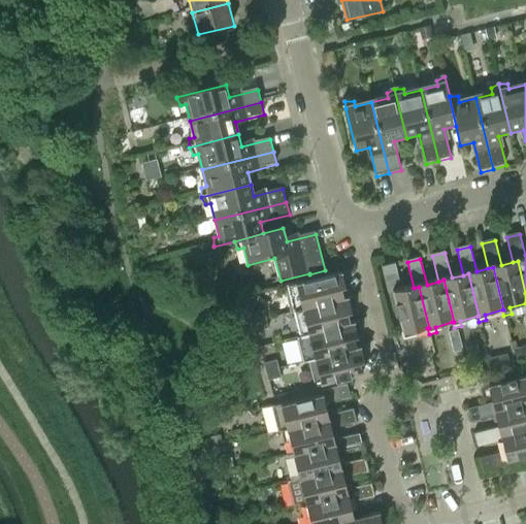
[(429,328),(419,287),(414,288),(402,291),(395,265),(383,268),(389,295),(393,294),(403,333),(402,334),(404,340),(412,339),(411,333),(427,328),(429,328)]
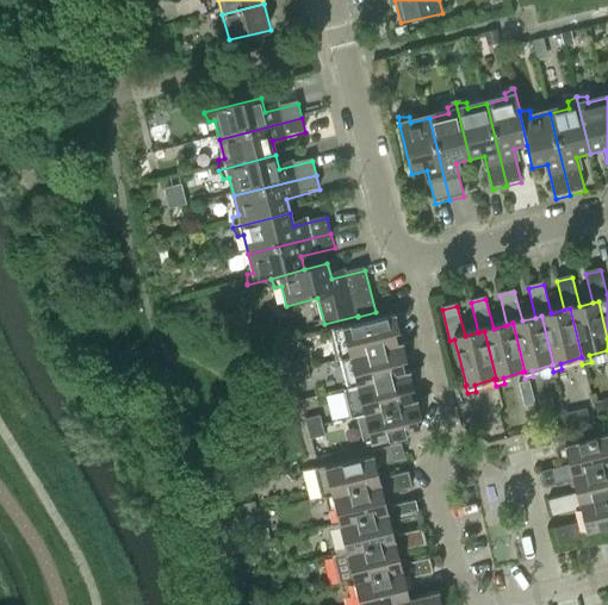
[(345,362),(351,361),(351,359),(399,347),(398,347),(396,332),(399,331),(396,317),(343,330),(349,351),(342,354),(345,362)]
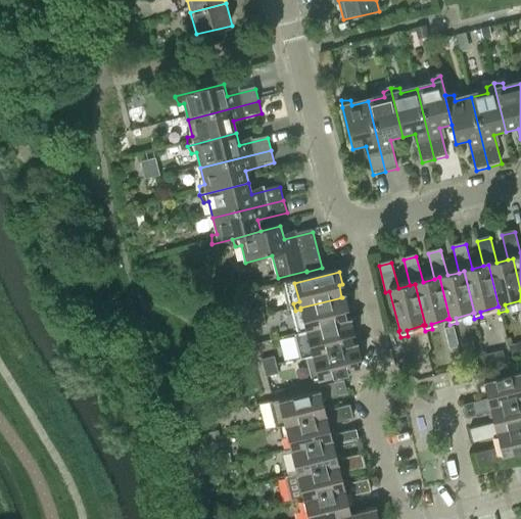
[(300,308),(300,310),(305,326),(299,328),(301,335),(306,334),(306,333),(348,322),(347,322),(345,310),(348,309),(345,296),(341,297),(342,297),(300,308)]
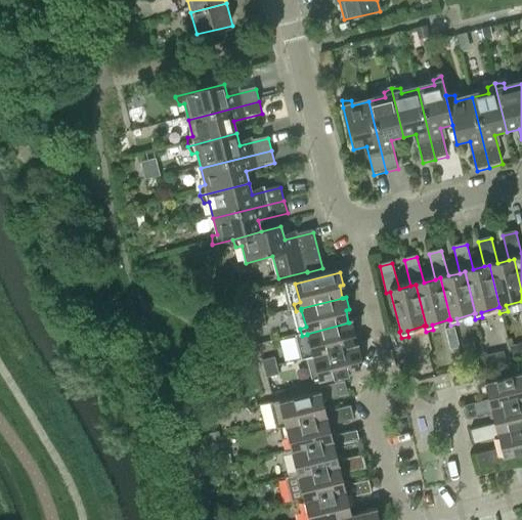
[(263,310),(251,313),(253,322),(265,319),(263,310)]
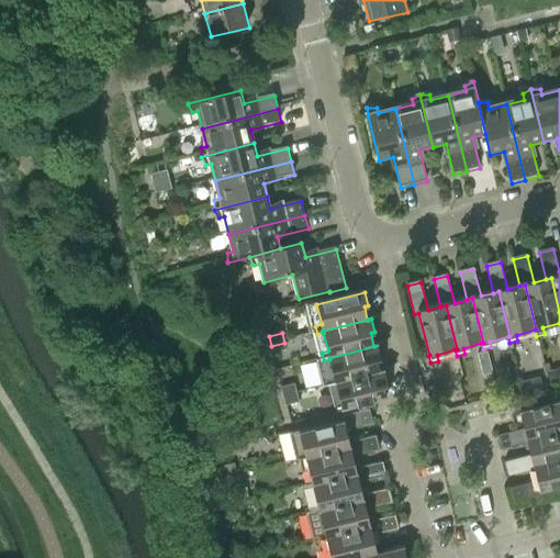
[(284,343),(271,346),(273,355),(287,352),(284,343)]
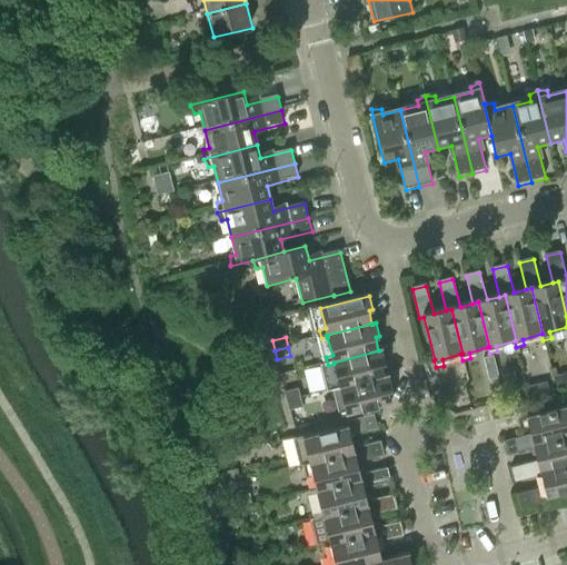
[(334,363),(334,364),(339,383),(332,384),(335,392),(340,390),(340,389),(386,377),(385,377),(383,364),(386,363),(383,349),(378,350),(379,350),(334,363)]
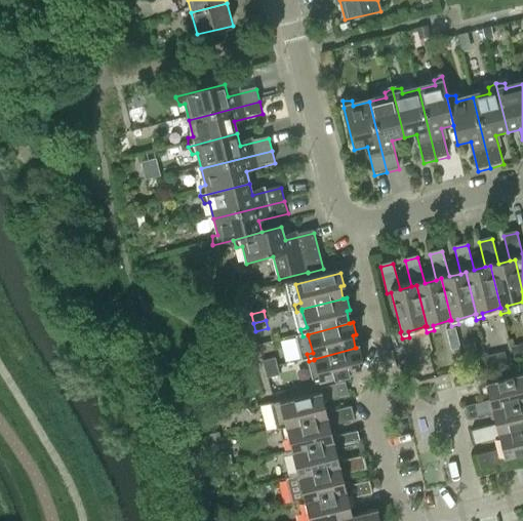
[(446,332),(451,353),(461,351),(456,330),(446,332)]
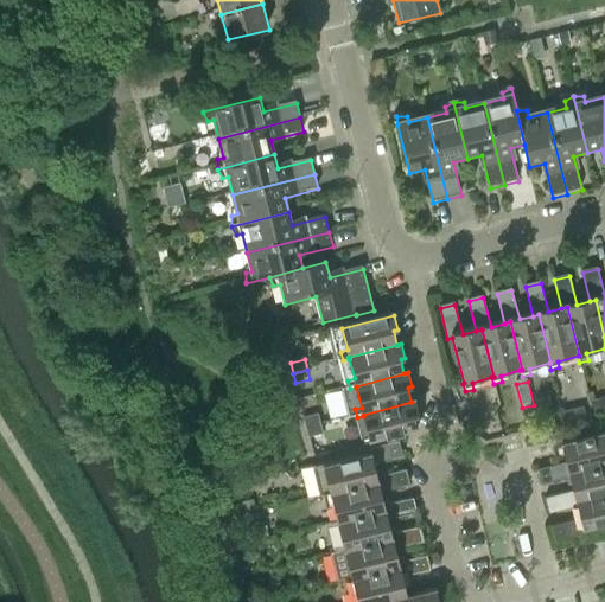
[(363,415),(363,416),(369,436),(362,437),(364,446),(371,444),(371,443),(419,431),(415,416),(419,415),(415,401),(411,402),(412,402),(363,415)]
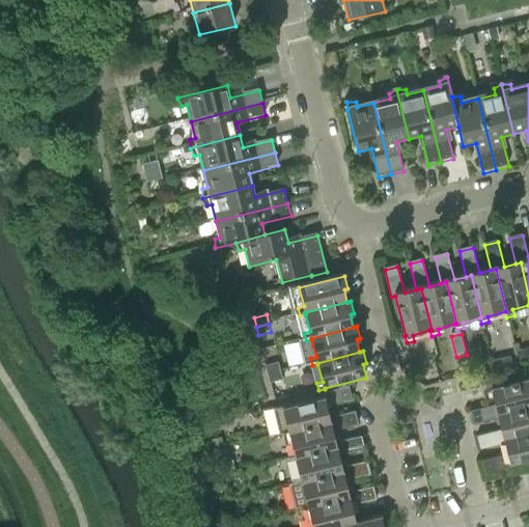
[(279,364),(267,367),(269,377),(281,373),(279,364)]
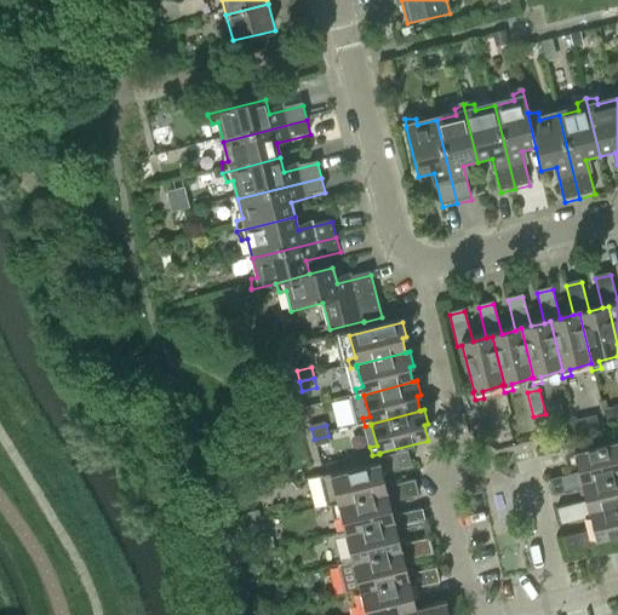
[(328,436),(314,440),(316,449),(331,446),(328,436)]
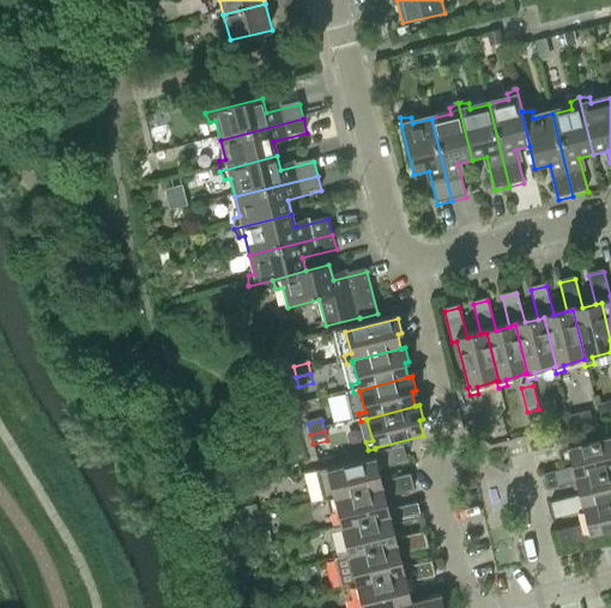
[(548,492),(576,485),(575,480),(610,470),(610,439),(568,450),(573,469),(544,478),(548,492)]
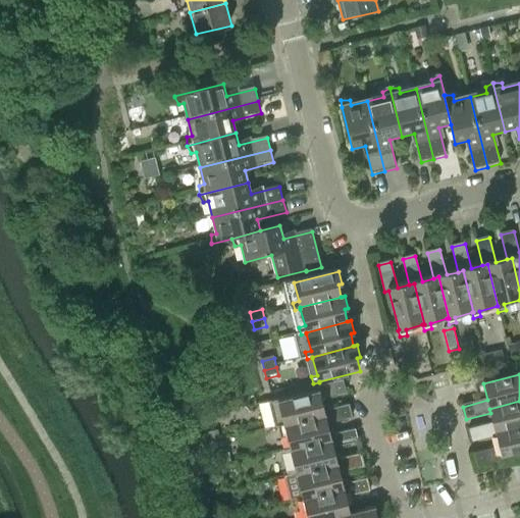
[(325,413),(322,401),(347,395),(344,381),(318,389),(319,393),(279,402),(268,404),(274,428),(278,427),(284,426),(284,427),(326,417),(325,413)]
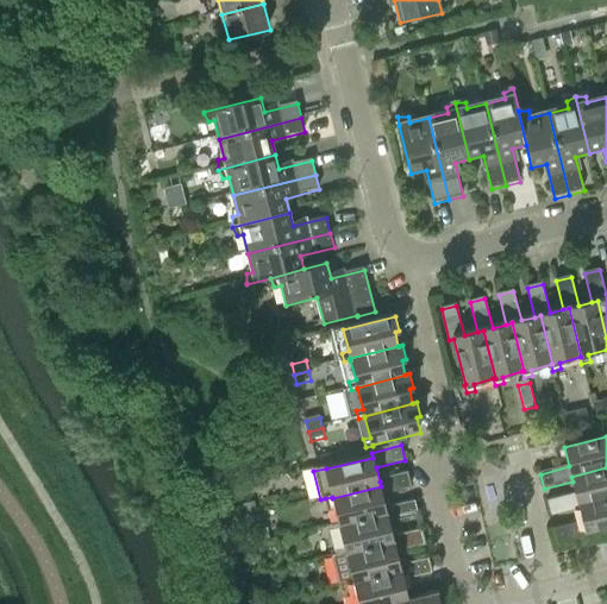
[(606,467),(571,477),(573,482),(576,495),(548,503),(551,517),(580,510),(579,505),(606,498),(606,467)]
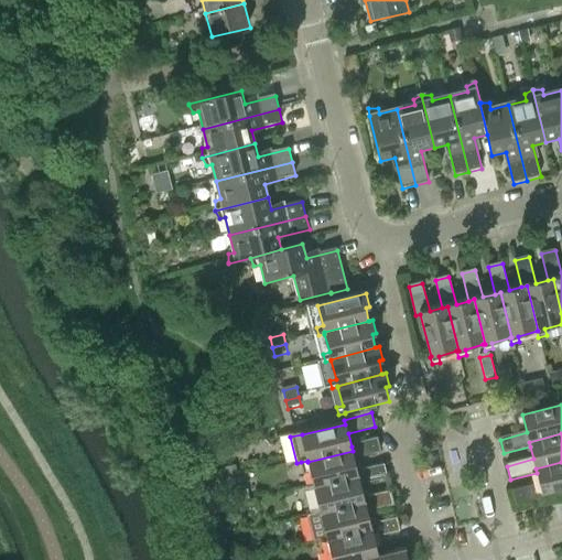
[(359,477),(358,473),(355,460),(381,453),(378,440),(352,447),(353,451),(307,462),(307,461),(301,462),(303,471),(310,469),(314,487),(315,488),(359,477)]
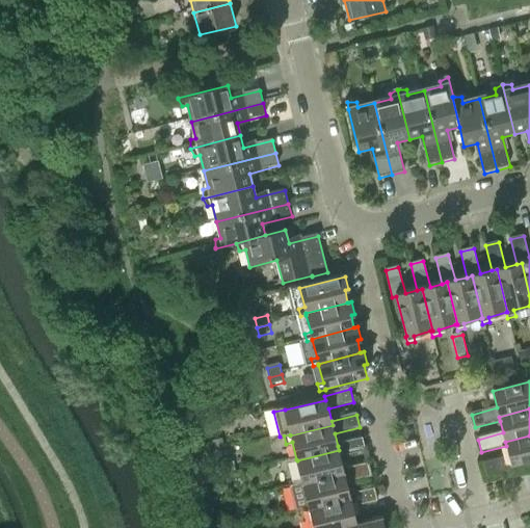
[(529,436),(505,442),(506,446),(509,458),(484,465),(487,477),(513,471),(512,467),(529,463),(529,436)]
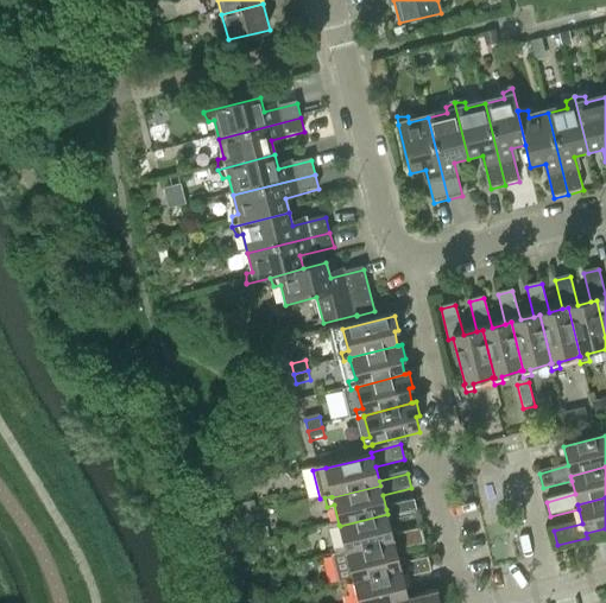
[(340,526),(339,525),(332,526),(334,535),(341,533),(346,553),(347,554),(395,543),(393,538),(390,524),(418,516),(415,502),(386,509),(387,514),(340,526)]
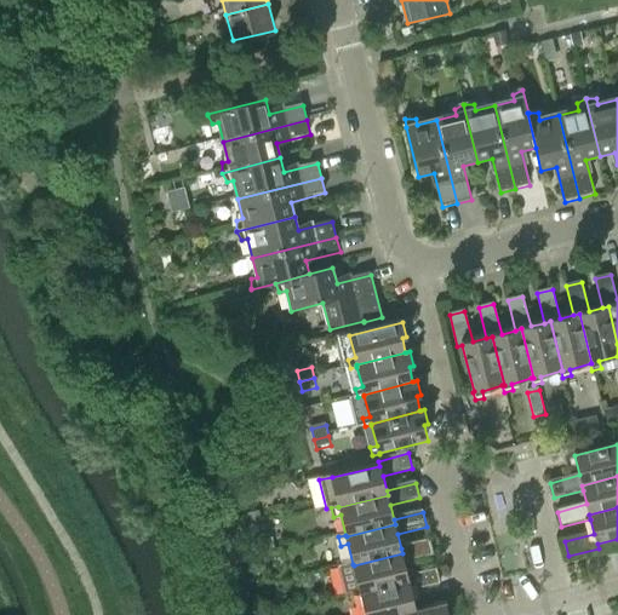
[(261,513),(249,516),(251,526),(263,523),(261,513)]
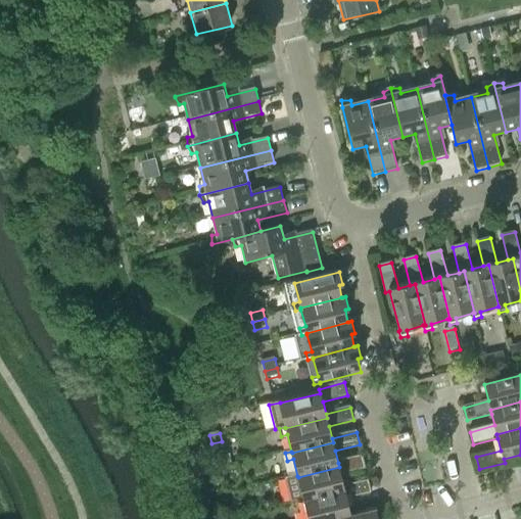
[(298,477),(297,476),(291,477),(293,485),(299,483),(303,501),(304,502),(345,491),(344,487),(341,475),(366,469),(363,457),(338,463),(339,467),(298,477)]
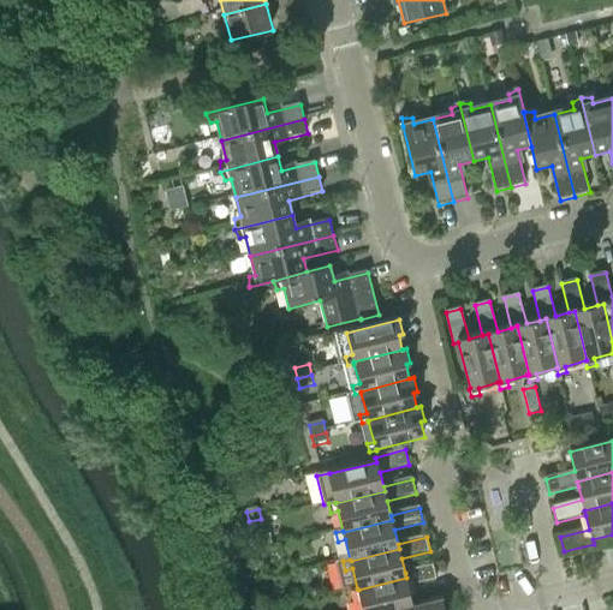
[(261,538),(250,539),(253,552),(265,550),(262,538),(261,538)]
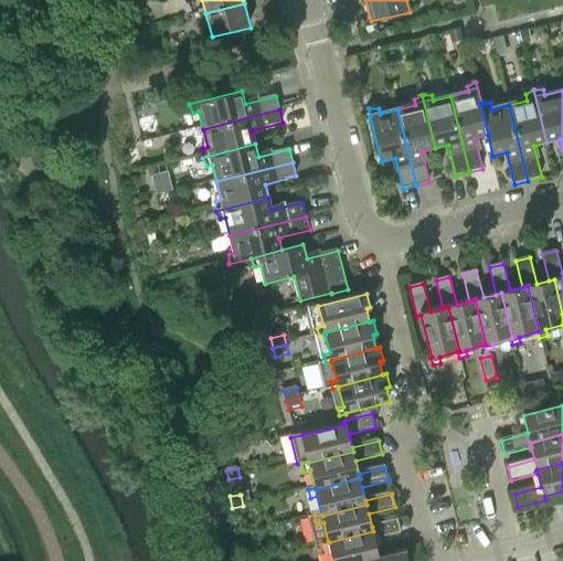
[(373,531),(329,542),(328,541),(321,542),(324,551),(330,549),(332,560),(371,560),(380,558),(380,557),(375,540),(402,533),(399,520),(372,527),(373,531)]
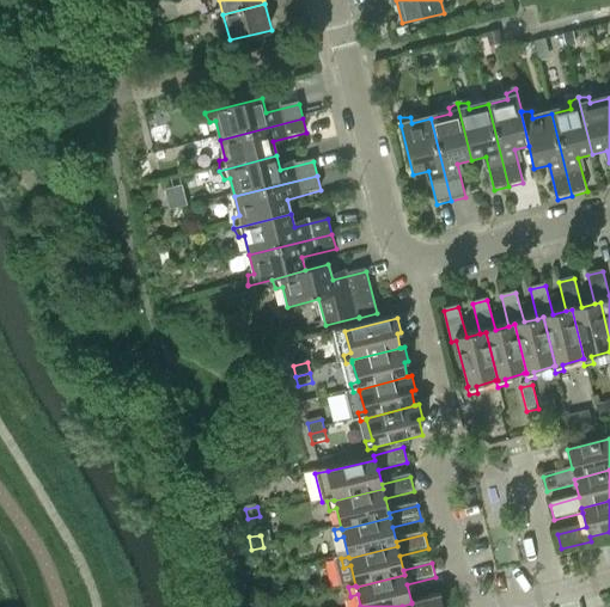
[(440,595),(412,602),(412,604),(402,606),(443,606),(440,595)]
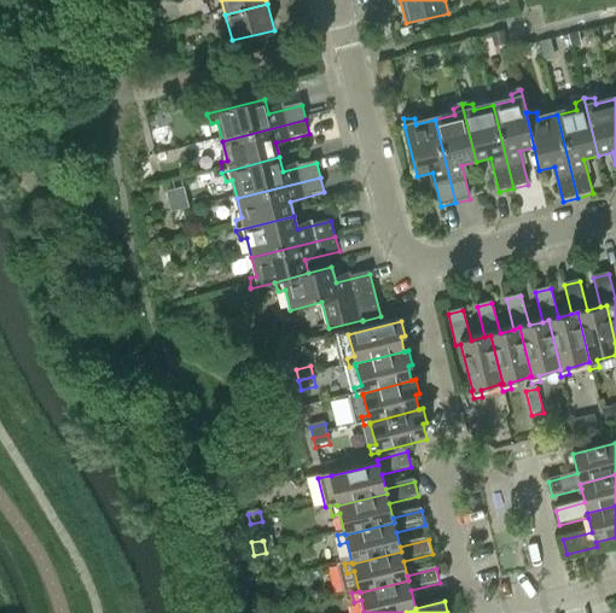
All buildings are outlined.
